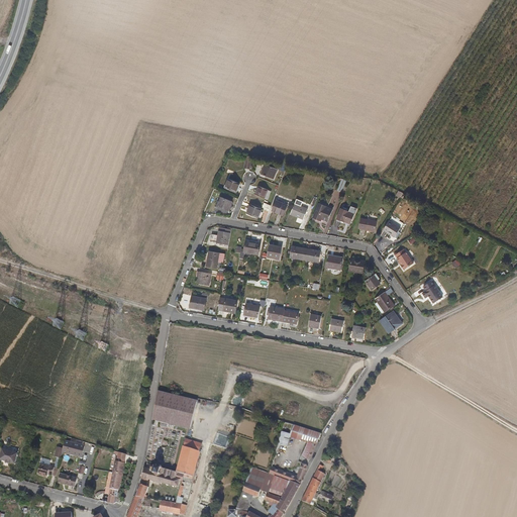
[(272,182),(276,172),(261,166),(263,171),(261,174),(263,176),(261,178),(272,182)]
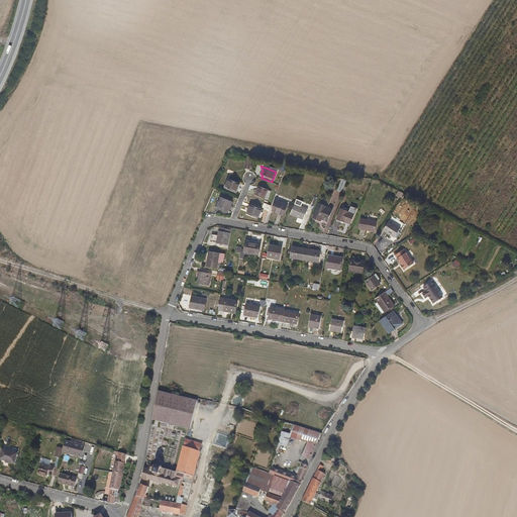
[(337,191),(342,193),(346,181),(341,179),(337,191)]
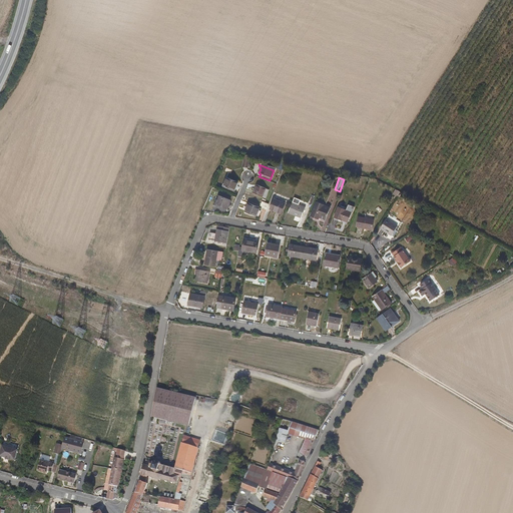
[(218,187),(220,188),(228,191),(230,192),(233,182),(231,181),(222,178),(218,187)]
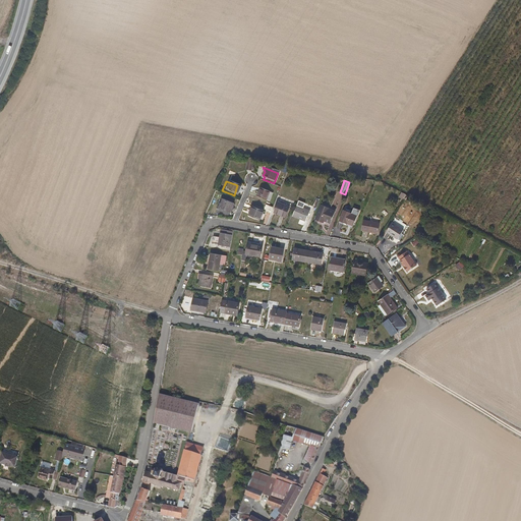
[(269,203),(272,193),(270,192),(259,188),(255,197),(269,203)]
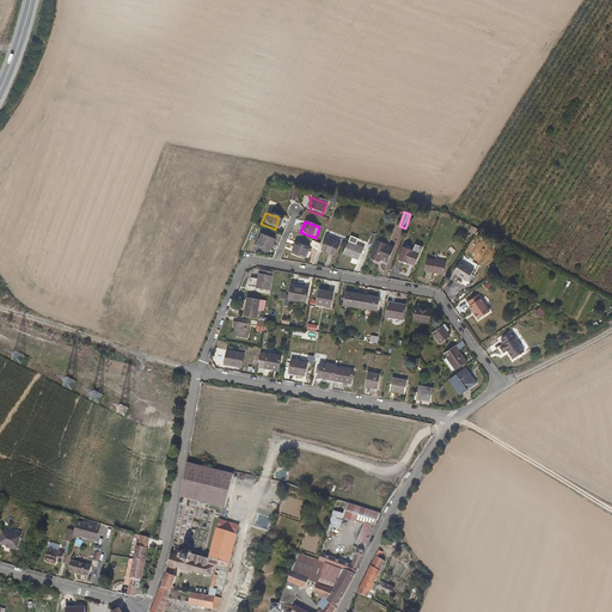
[(269,252),(273,242),(259,237),(255,248),(269,252)]
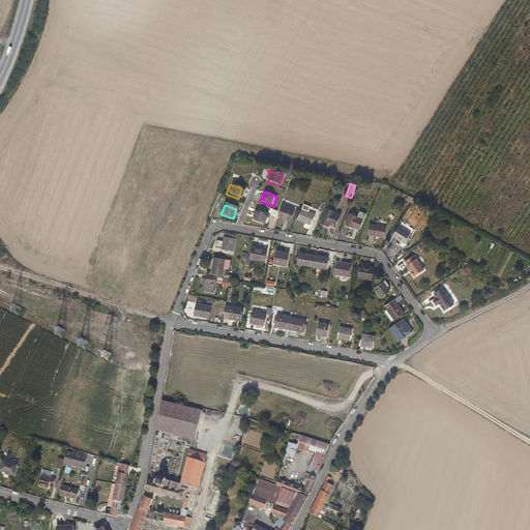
[(294,212),(282,207),(277,216),(282,218),(281,222),(289,225),(294,212)]
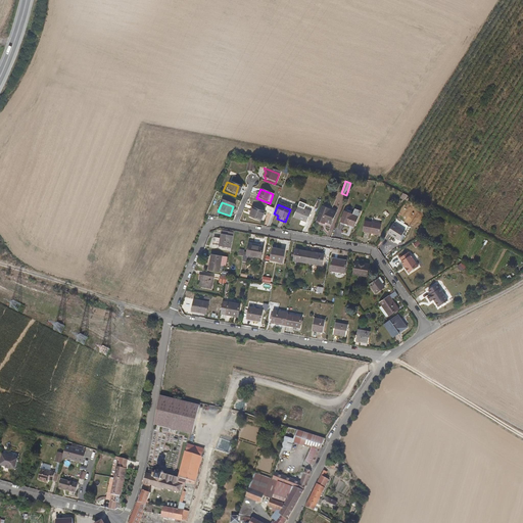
[(329,230),(335,214),(336,210),(321,205),(321,206),(314,225),(329,230)]
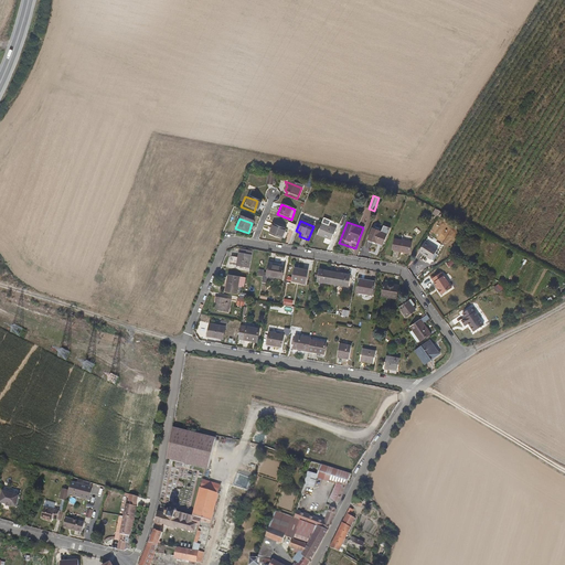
[(336,231),(320,224),(316,235),(331,242),(336,231)]
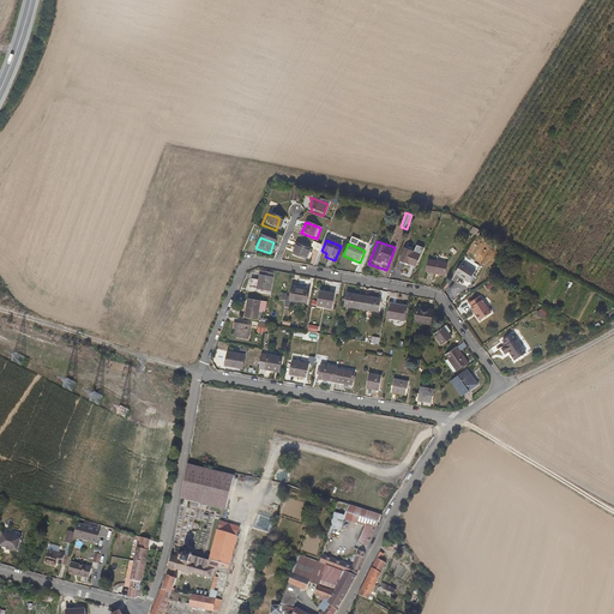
[(289,256),(305,262),(307,263),(311,251),(294,245),(289,256)]
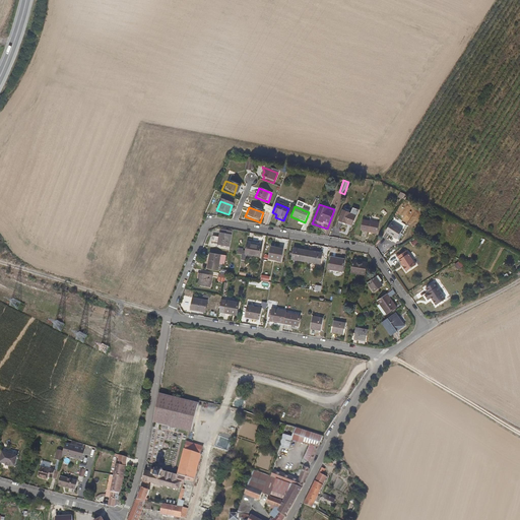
[(350,228),(354,217),(341,212),(337,222),(350,228)]
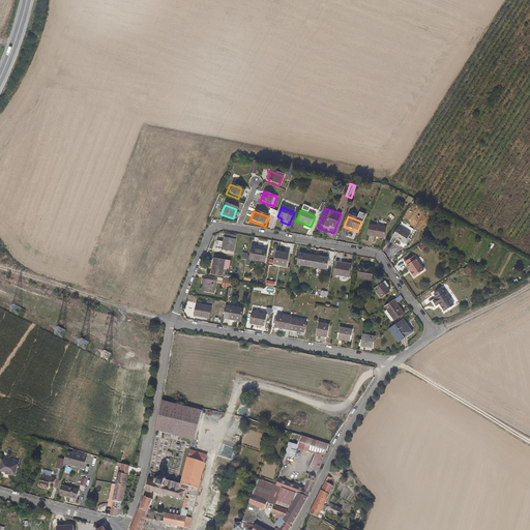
[(383,238),(385,229),(369,226),(366,236),(383,238)]
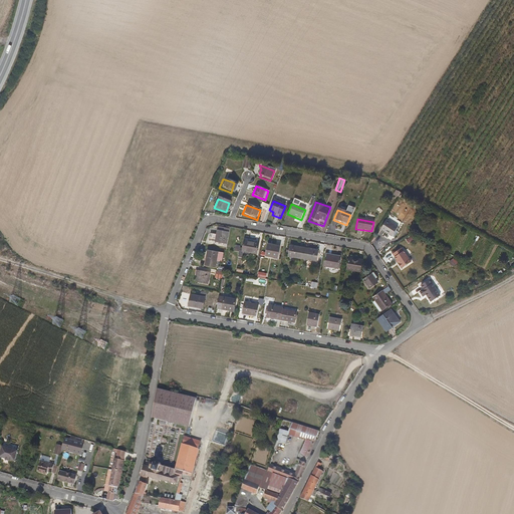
[(398,229),(386,221),(380,230),(383,233),(382,234),(393,241),(398,233),(397,232),(398,229)]
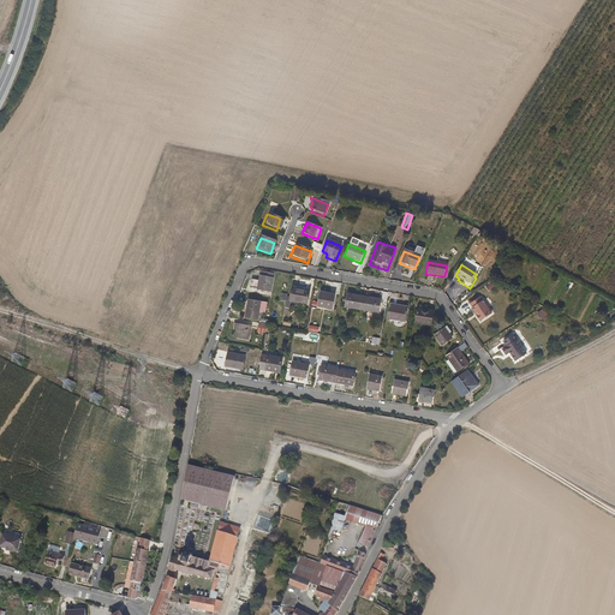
[(272,293),(274,275),(262,273),(260,284),(252,282),(251,290),(272,293)]
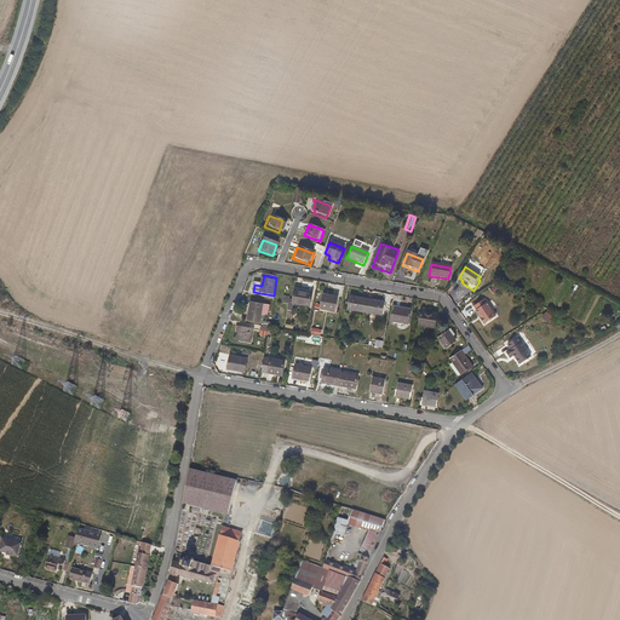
[(314,292),(310,291),(310,294),(300,292),(302,290),(296,288),(293,305),(310,309),(313,294),(314,292)]
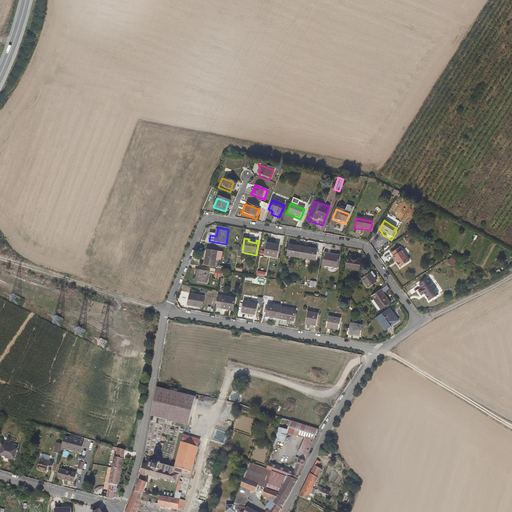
[(278,247),(266,245),(264,257),(276,259),(278,247)]
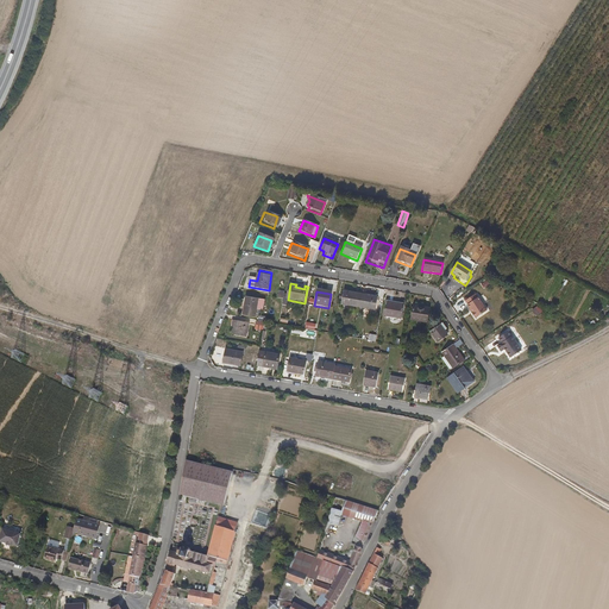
[(339,306),(357,309),(359,296),(341,293),(339,306)]
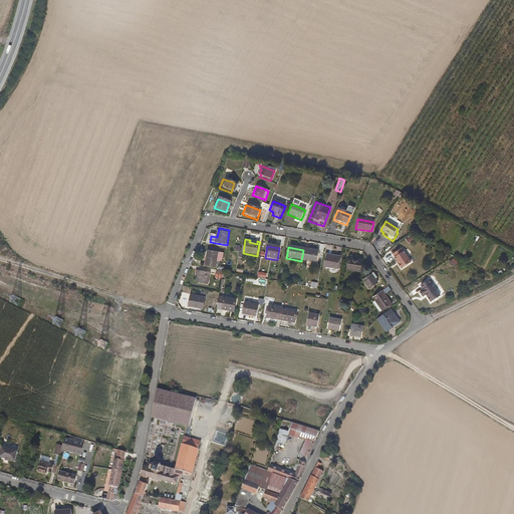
[(391,254),(396,261),(395,262),(400,269),(401,269),(402,270),(410,263),(399,248),(391,254)]
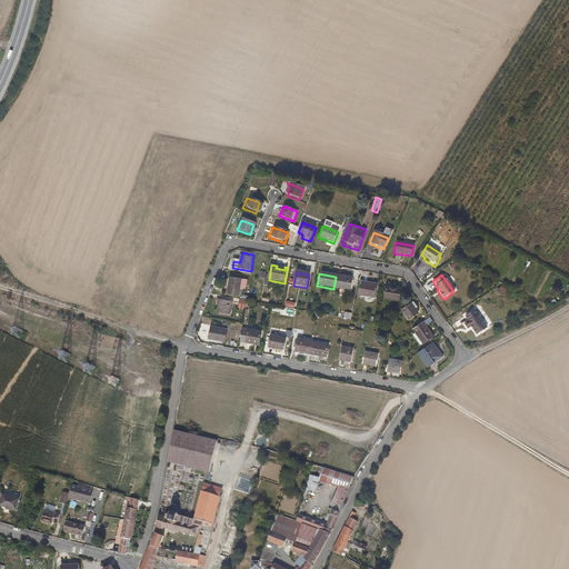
[(350,279),(336,277),(333,289),(349,291),(350,279)]
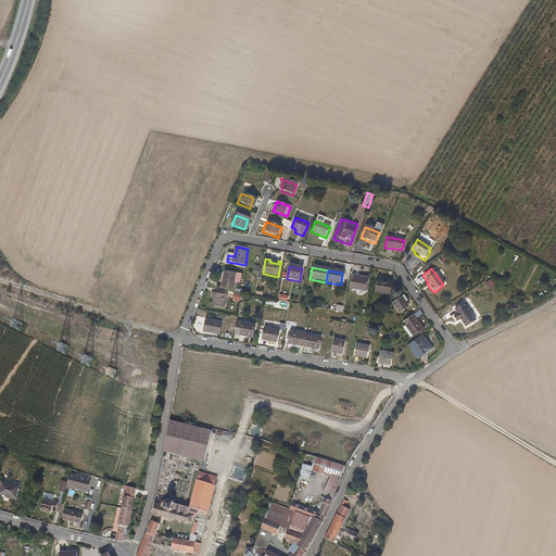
[(232,290),(236,275),(224,272),(220,287),(232,290)]
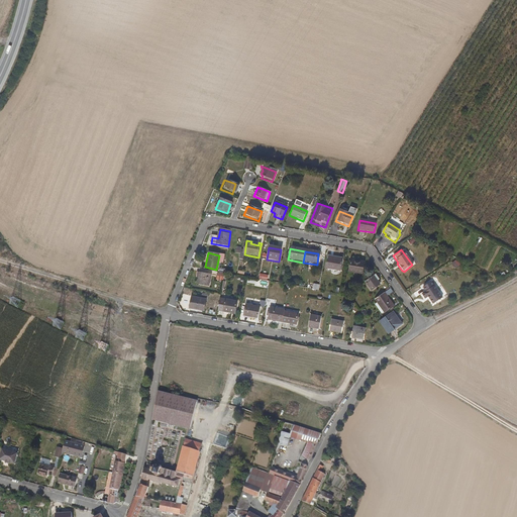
[(324,271),(330,271),(329,273),(339,275),(342,257),(326,254),(325,262),(326,262),(324,271)]
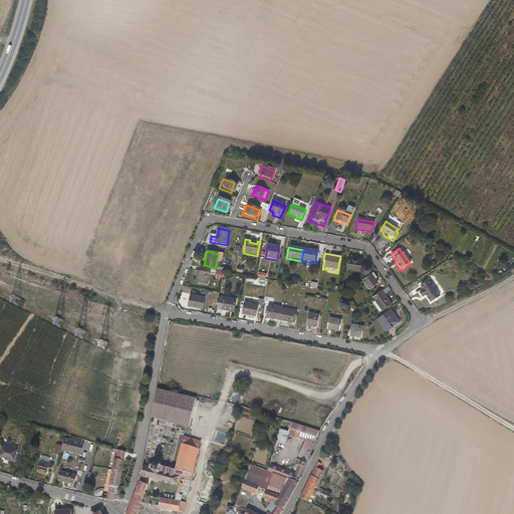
[(358,273),(360,262),(347,259),(345,270),(358,273)]
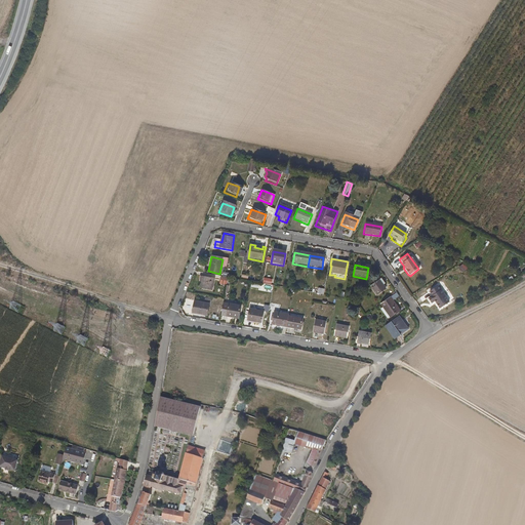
[(214,279),(199,276),(197,283),(201,283),(200,289),(211,291),(214,279)]
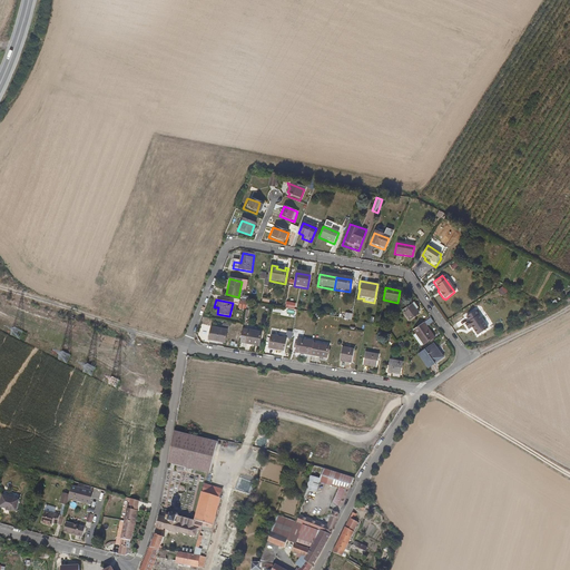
[(246,313),(248,302),(239,300),(237,312),(246,313)]
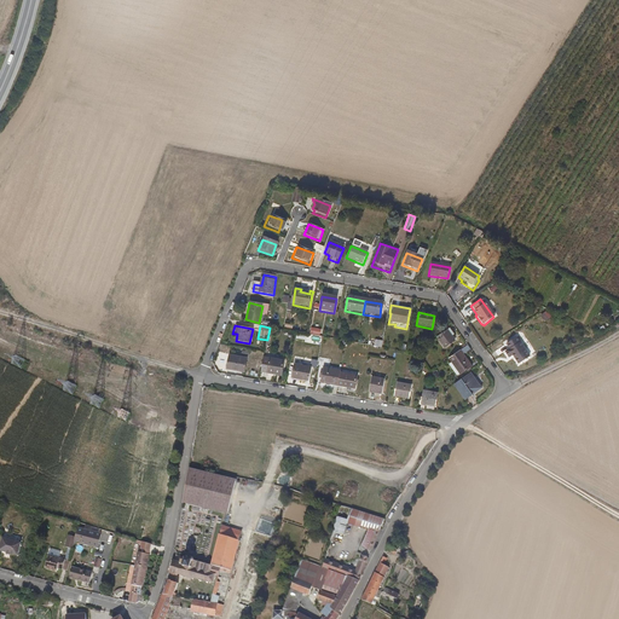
[(450,336),(453,334),(449,329),(438,337),(444,347),(453,341),(450,336)]
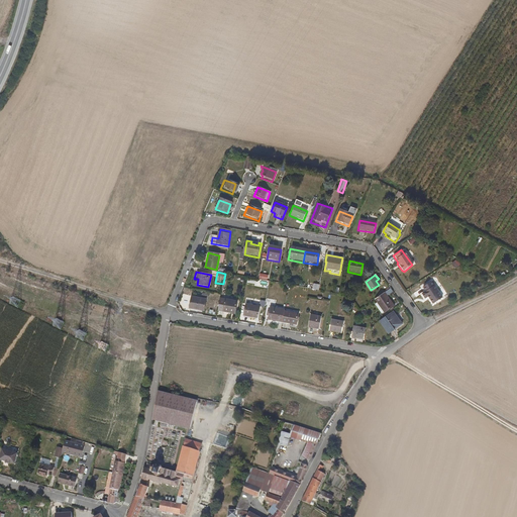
[(442,298),(430,282),(422,288),(425,292),(421,295),(425,299),(428,297),(433,304),(442,298)]
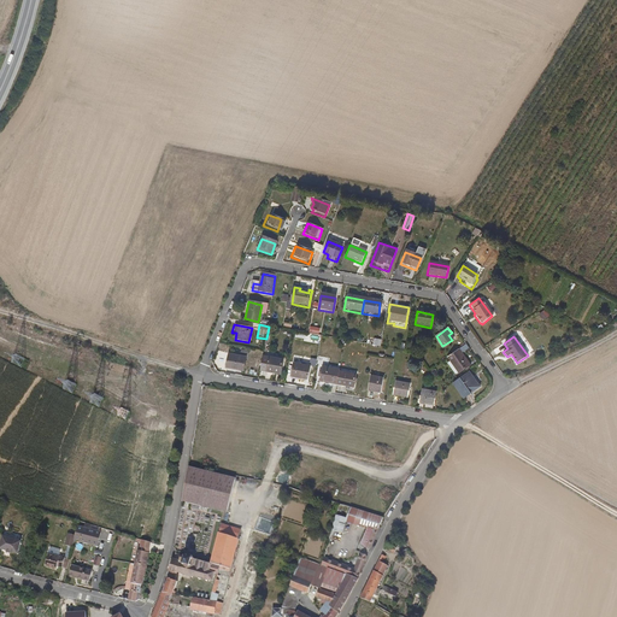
[(470,365),(462,354),(458,350),(447,358),(459,372),(470,365)]
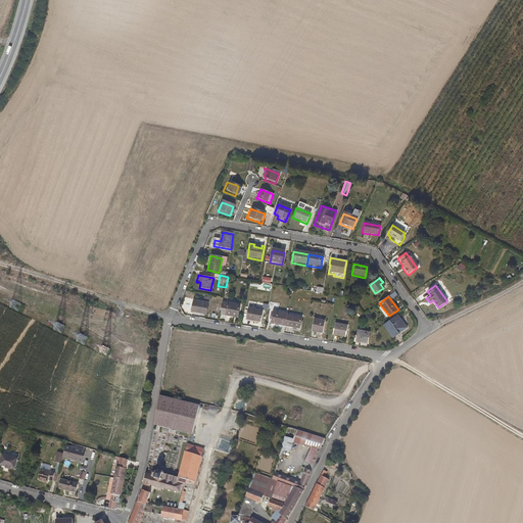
[(208,304),(194,301),(192,313),(206,315),(208,304)]
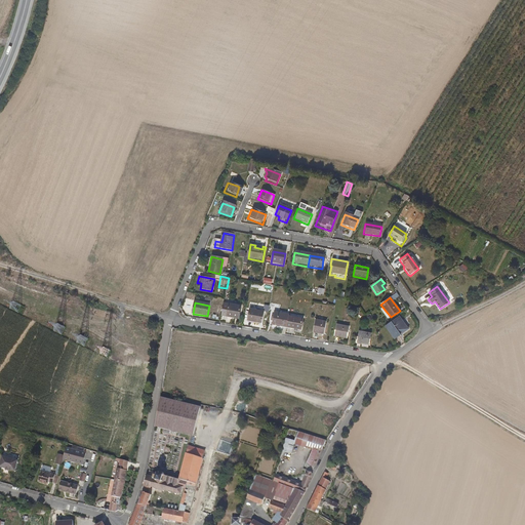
[(239,319),(241,307),(229,305),(227,317),(239,319)]
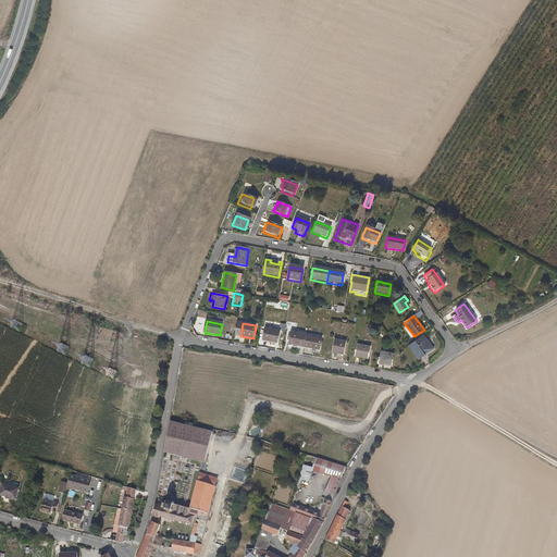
[(264,327),(263,337),(262,343),(272,345),(273,342),(277,343),(280,330),(264,327)]
